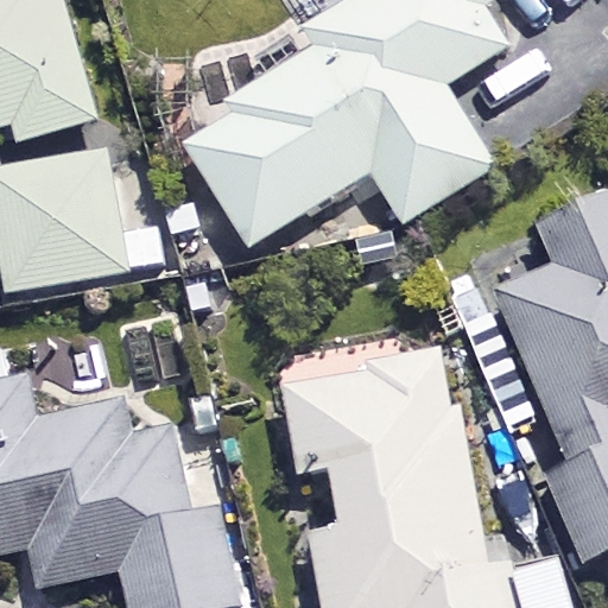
[(94,119),(59,0),(0,0),(0,125),(13,122),(18,140),(94,119)]
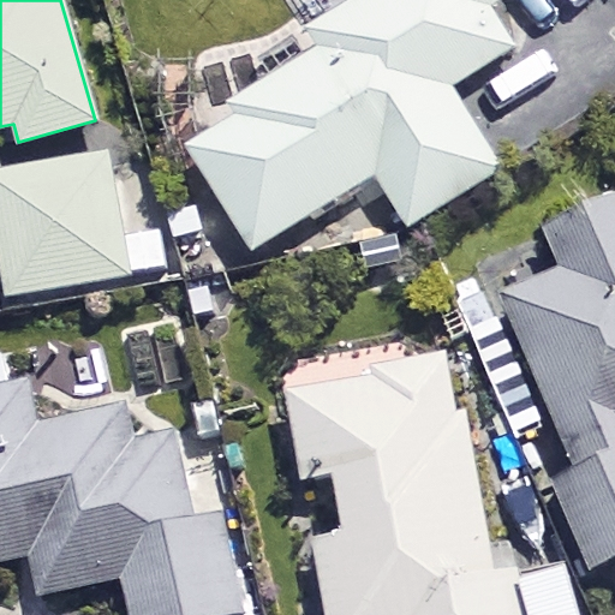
[(353,0),(309,28),(321,47),(231,102),(238,114),(187,145),(251,250),(375,173),(407,226),(500,169),(448,85),(513,46),(485,1),(488,0),(353,0)]
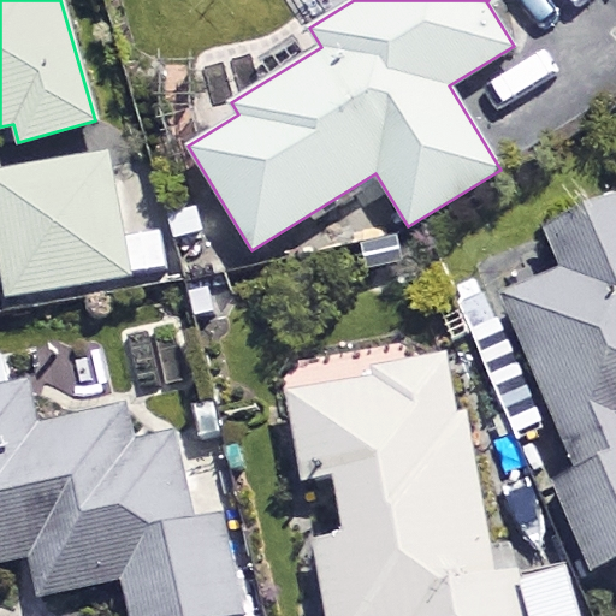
[(125,237),(108,149),(0,170),(0,253),(9,296),(172,266),(165,229),(125,237)]
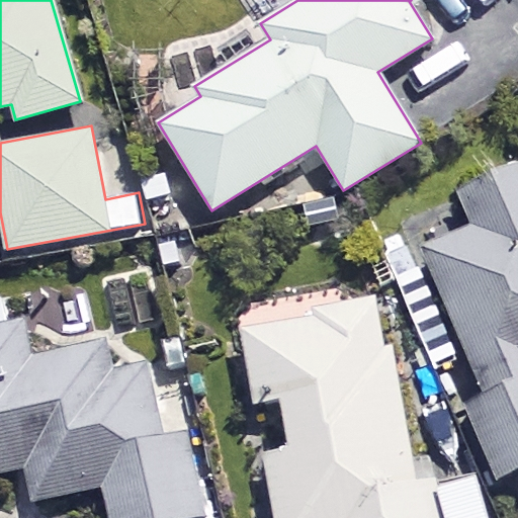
[(517,162),(457,189),(475,229),(422,251),(484,393),(462,402),(495,478),(517,467),(517,162)]
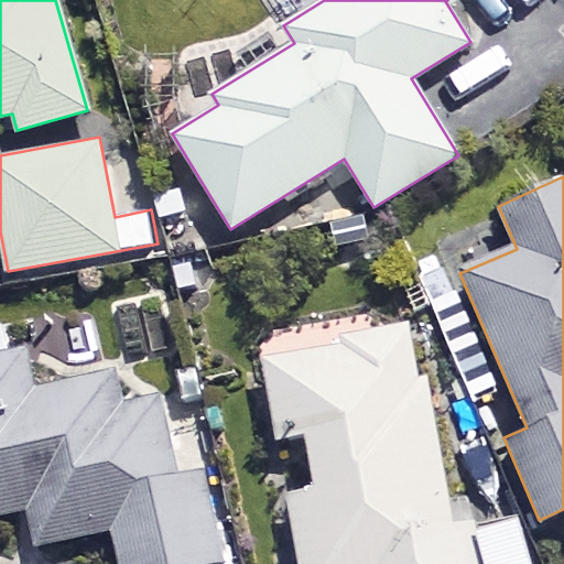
[(531,563),(521,519),(472,530),(464,492),(447,497),(408,317),(259,350),(278,434),(302,429),(315,486),(283,492),(299,563),(531,563)]
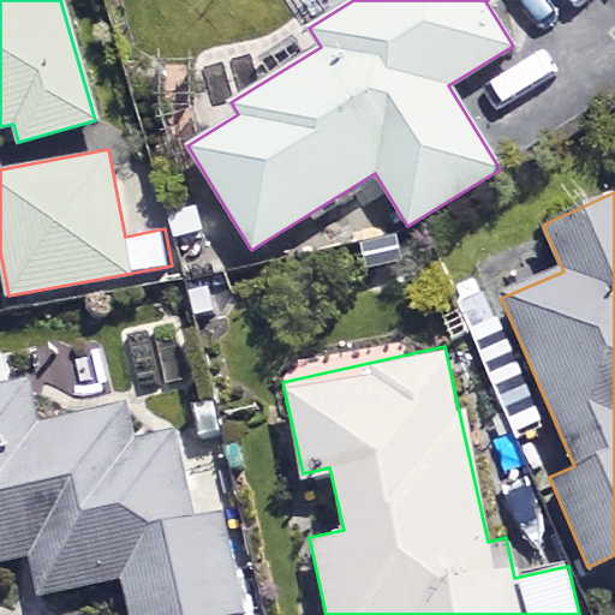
[(0,357),(0,559),(31,555),(36,590),(126,579),(131,614),(236,614),(239,614),(221,470),(178,475),(169,401),(45,416),(40,383),(11,387),(7,357),(0,357)]
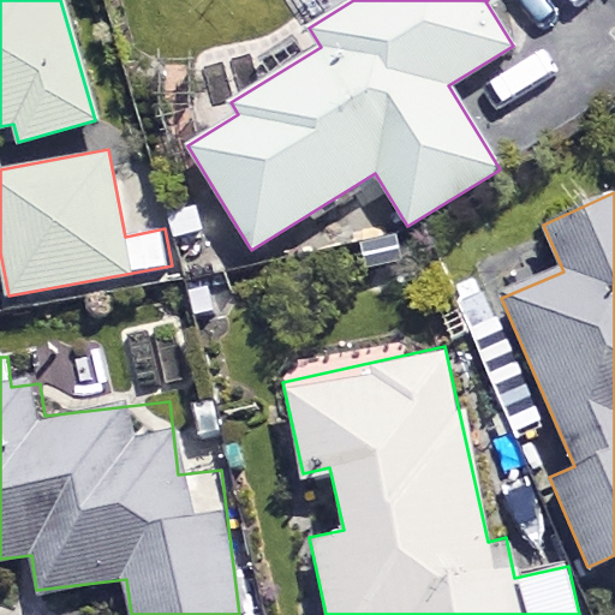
All buildings are outlined.
